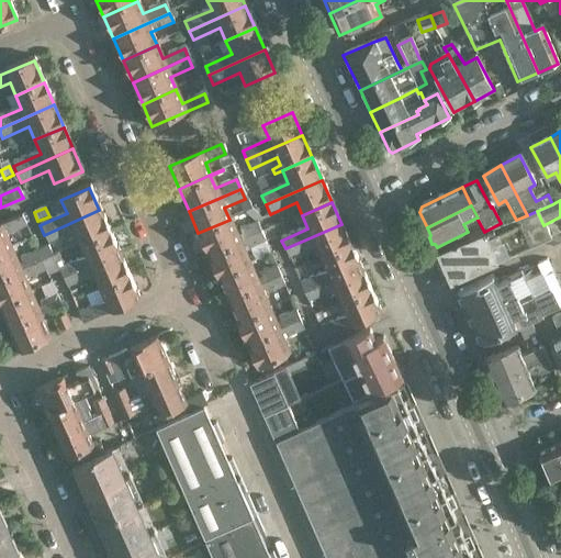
[(80,245),(109,232),(99,210),(44,235),(48,244),(75,232),(80,245)]
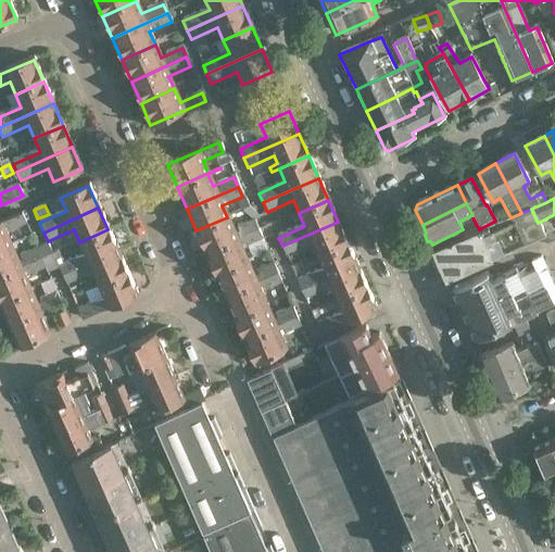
[(531,209),(521,213),(511,217),(432,250),(445,280),(544,237),(538,223),(531,209)]
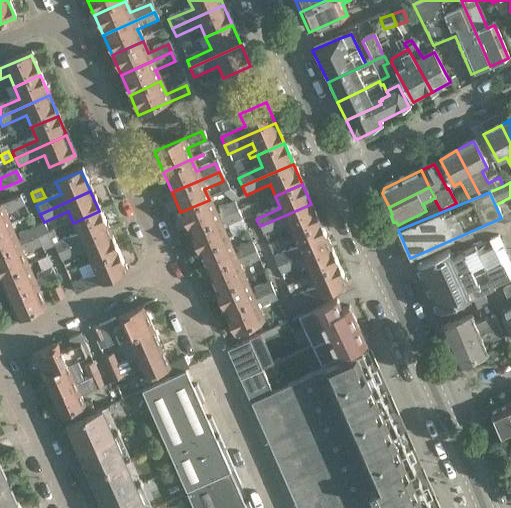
[(0,231),(10,227),(5,214),(23,206),(20,198),(0,207),(0,231)]
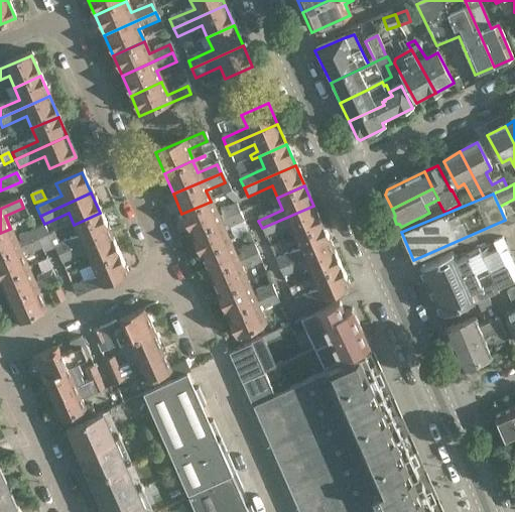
[(211,202),(181,214),(190,234),(239,214),(235,205),(216,213),(211,202)]
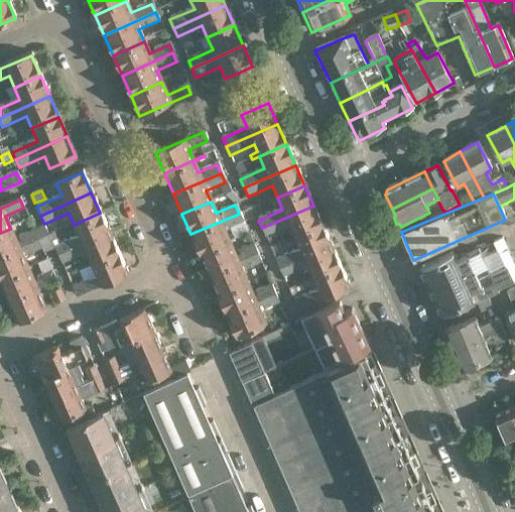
[(295,238),(323,227),(313,206),(262,228),(265,237),(290,226),(295,238)]
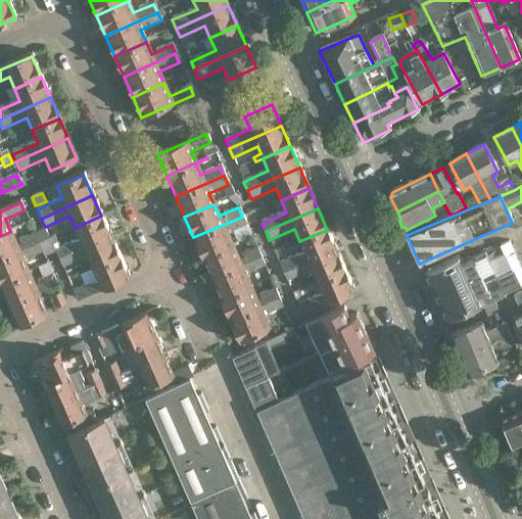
[(58,260),(110,236),(101,216),(75,228),(81,240),(59,249),(57,245),(55,246),(52,238),(49,239),(38,244),(42,252),(44,258),(56,253),(58,260)]
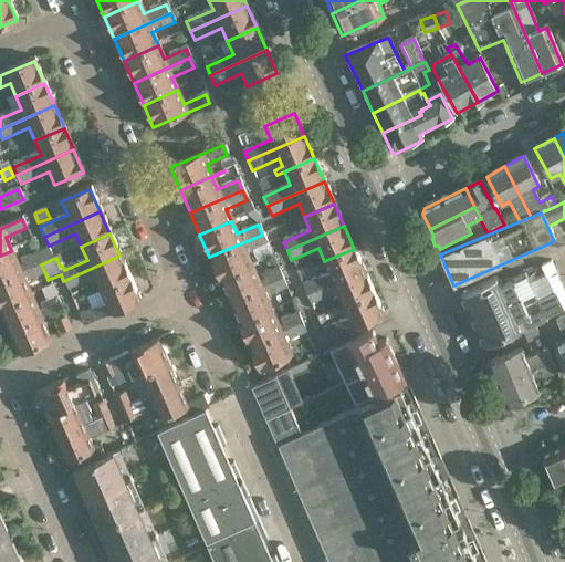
[(262,235),(209,257),(219,280),(250,266),(244,253),(267,245),(262,235)]
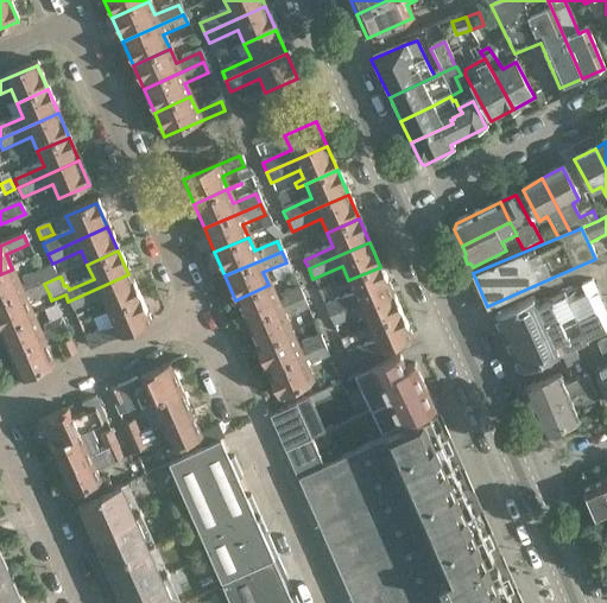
[(329,317),(391,291),(380,267),(348,280),(354,296),(326,308),(329,317)]
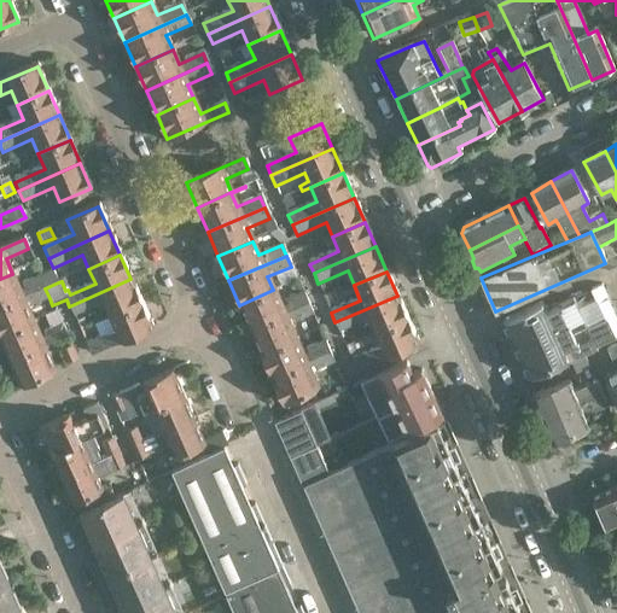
[(45,289),(58,282),(53,273),(41,278),(45,289)]
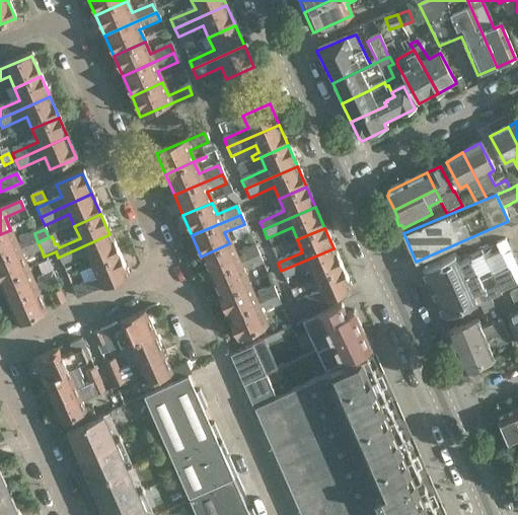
[(0,259),(38,242),(34,233),(16,241),(10,230),(0,234),(0,259)]
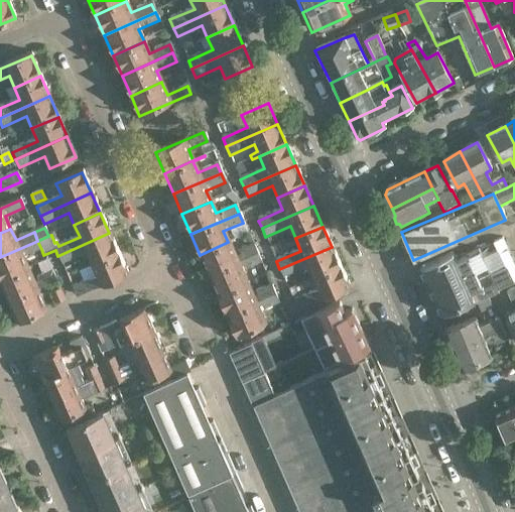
[(92,265),(118,253),(109,233),(57,256),(61,265),(87,254),(92,265)]
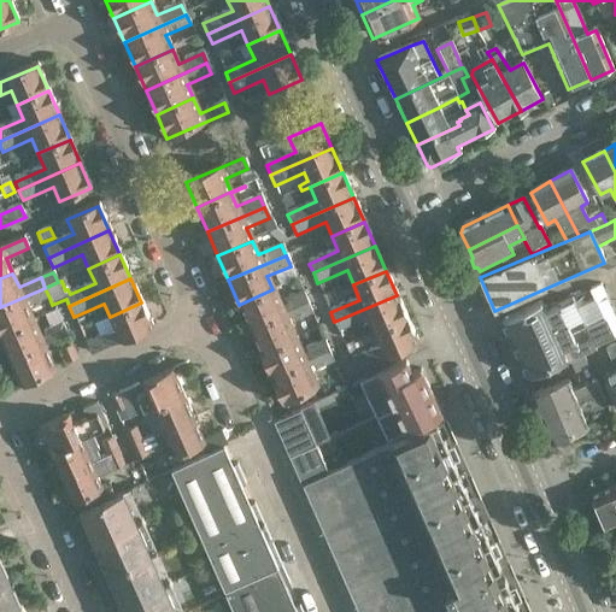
[(596,301),(608,296),(603,287),(592,292),(596,301)]
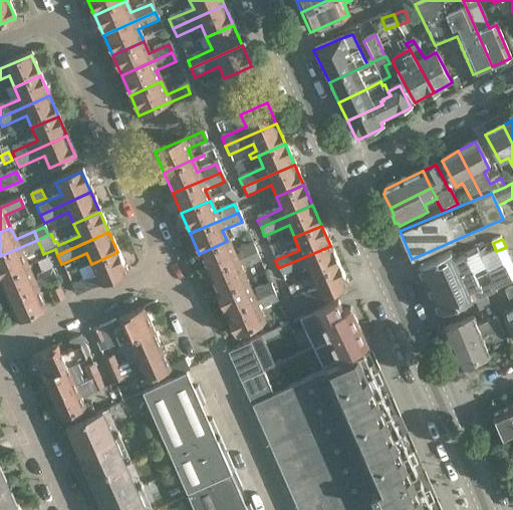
[(0,280),(28,268),(23,256),(41,248),(37,240),(0,256),(0,280)]
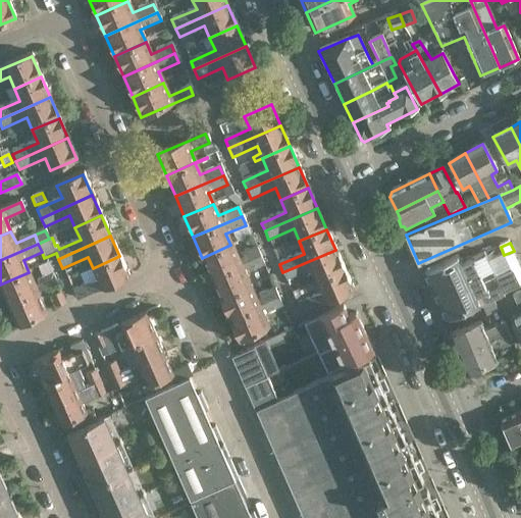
[(210,278),(260,257),(256,248),(236,257),(230,245),(202,258),(210,278)]
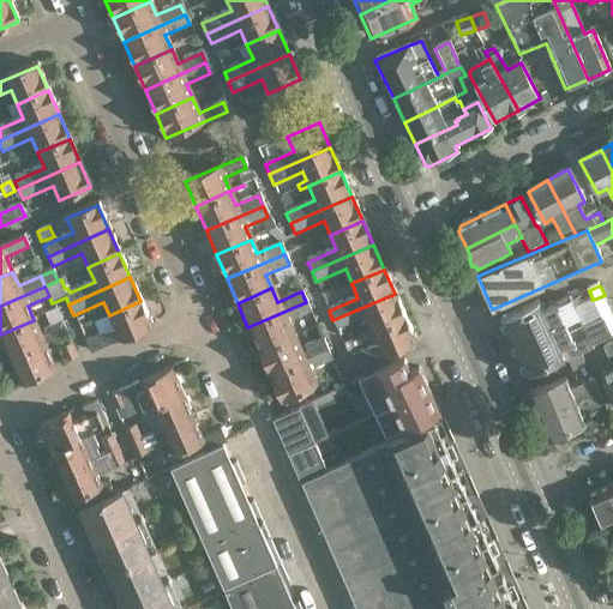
[(372,332),(406,318),(395,294),(332,320),(337,331),(366,318),(372,332)]
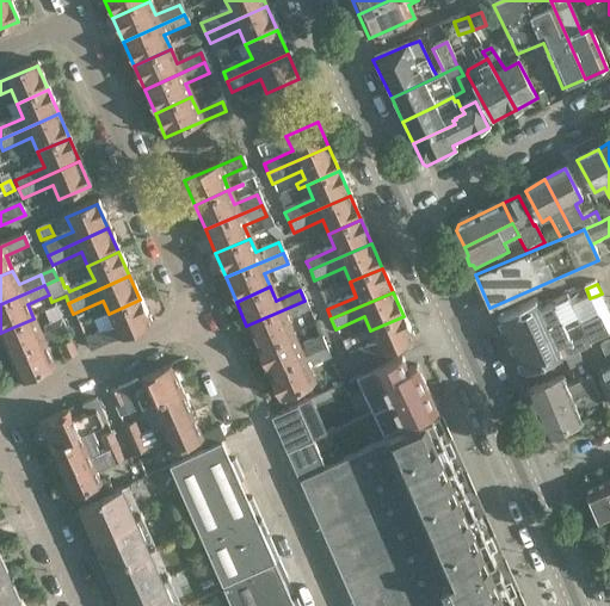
[(566,310),(572,308),(567,298),(540,310),(536,301),(499,317),(507,336),(566,310)]
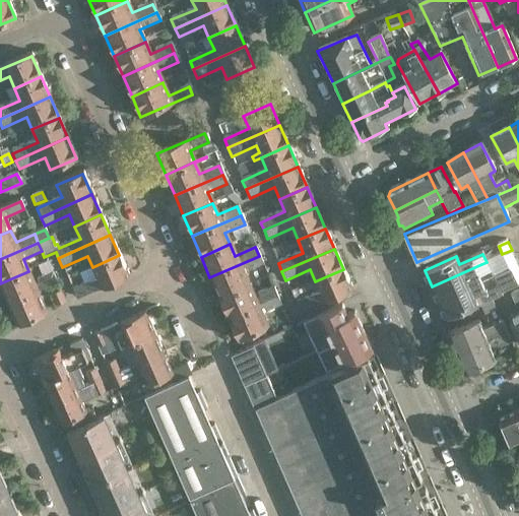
[(439,303),(470,288),(494,277),(511,270),(503,254),(487,262),(481,264),(432,286),(439,303)]
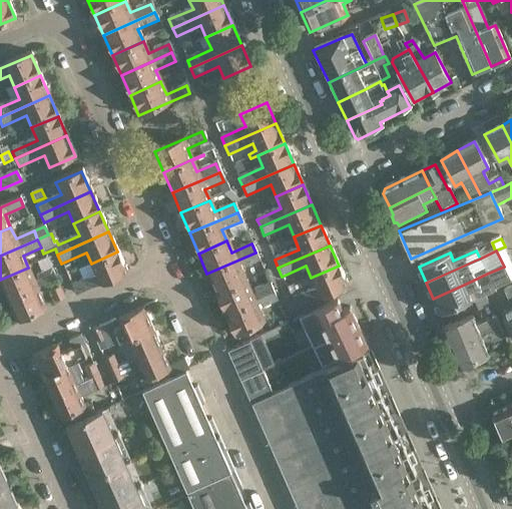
[(117,251),(91,264),(96,276),(71,287),(75,296),(126,273),(117,251)]
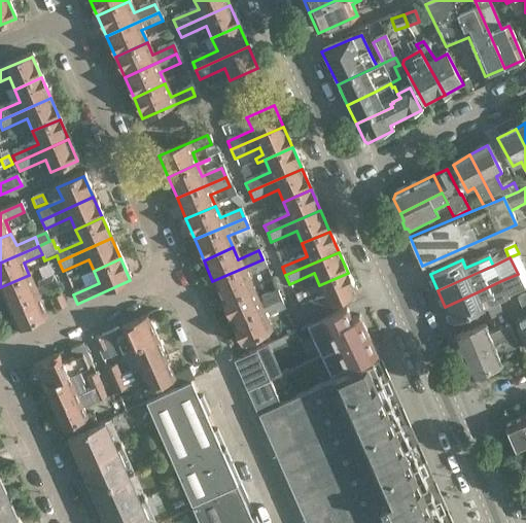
[(221,302),(251,289),(246,277),(266,269),(263,259),(212,281),(221,302)]
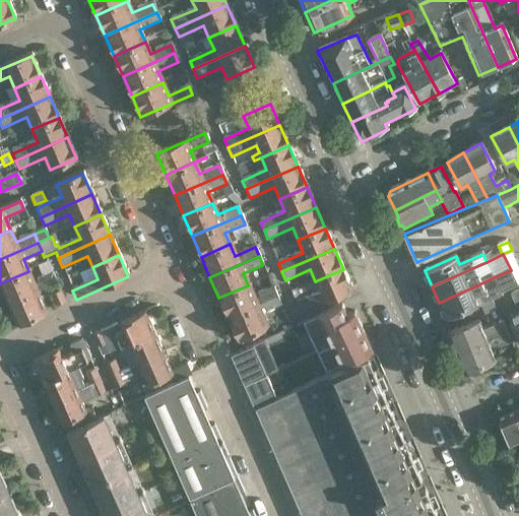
[(64,271),(67,278),(73,275),(70,269),(64,271)]
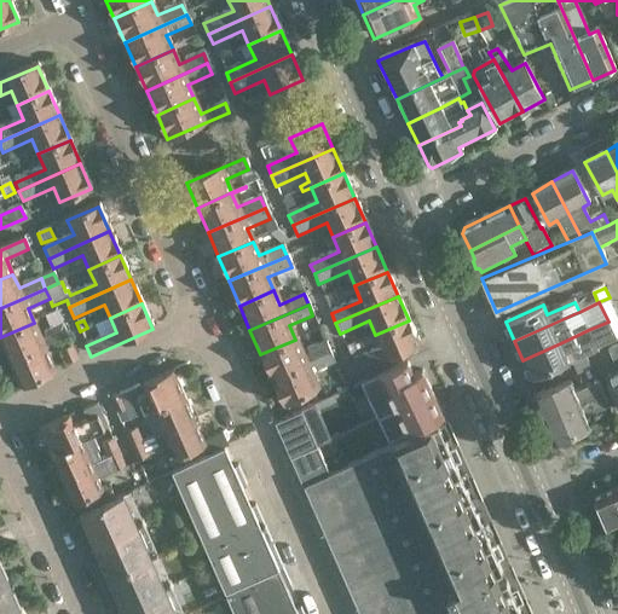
[(409,320),(375,335),(382,349),(352,361),(357,372),(420,345),(409,320)]
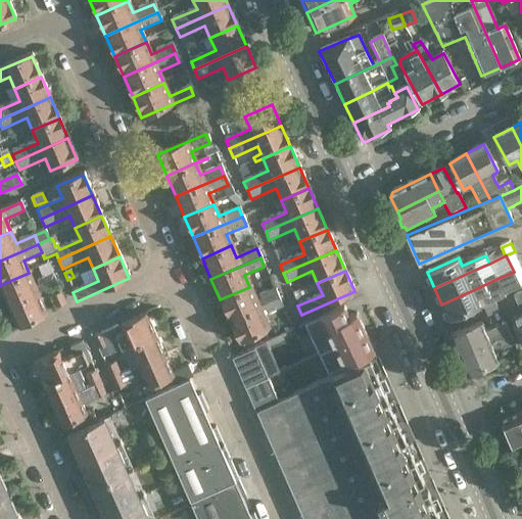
[(485,308),(495,303),(496,302),(496,301),(507,297),(505,294),(521,286),(515,271),(514,272),(496,279),(473,290),(441,304),(448,319),(480,304),(481,309),(484,307),(485,308)]
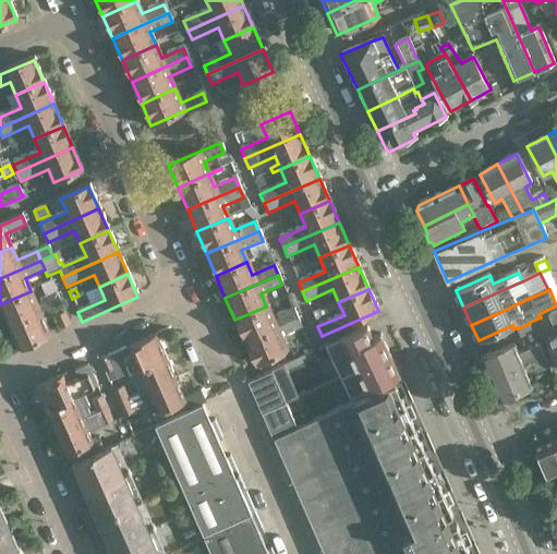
[(40,313),(40,314),(61,304),(57,294),(36,303),(31,291),(0,304),(0,306),(9,327),(40,313)]
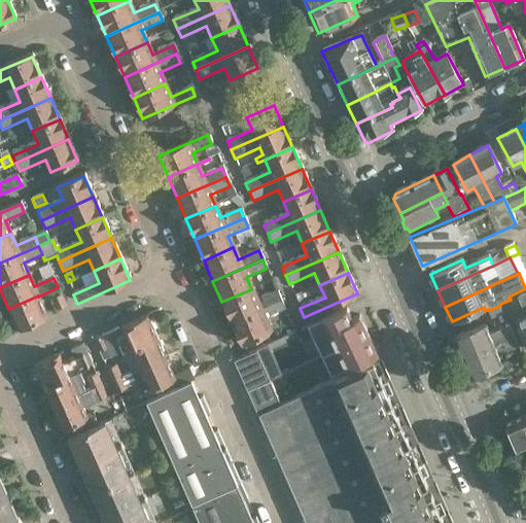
[(231,322),(280,302),(276,292),(256,301),(251,289),(221,302),(231,322)]
